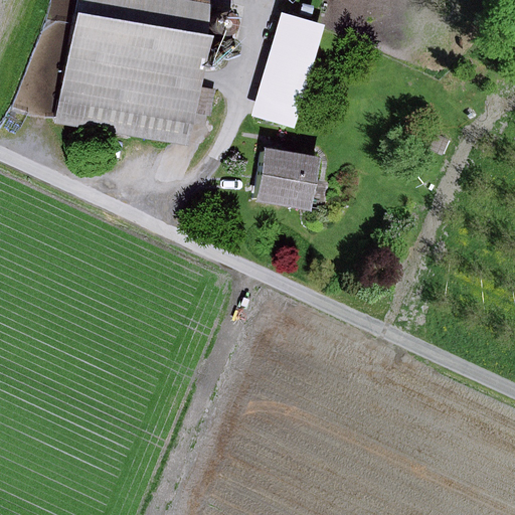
[(78,0),(56,120),(188,145),(194,114),(210,117),(215,89),(202,86),(211,35),(209,0),(78,0)]
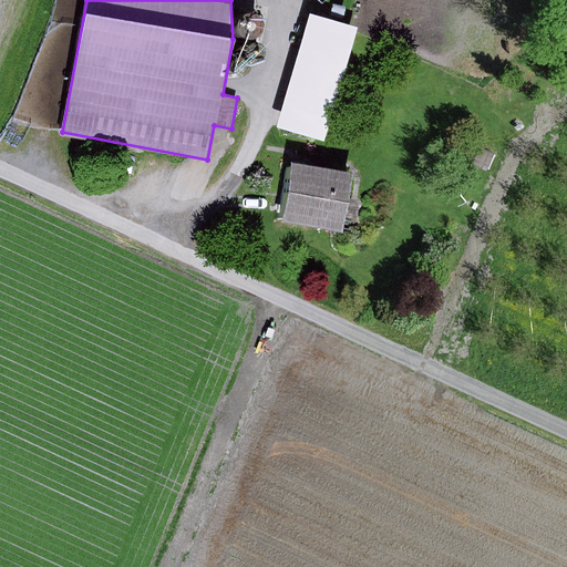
[(239,35),(243,38),(246,39),(250,38),(255,37),(257,33),(259,30),(260,26),(259,22),(257,18),(255,16),(250,13),(246,13),(243,14),(238,17),(236,20),(235,24),(235,28),(236,32),(239,35)]
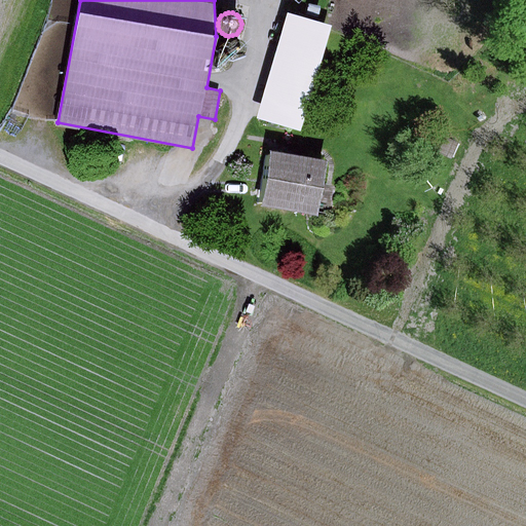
[(331,27),(288,13),(257,119),(300,132),(331,27)]
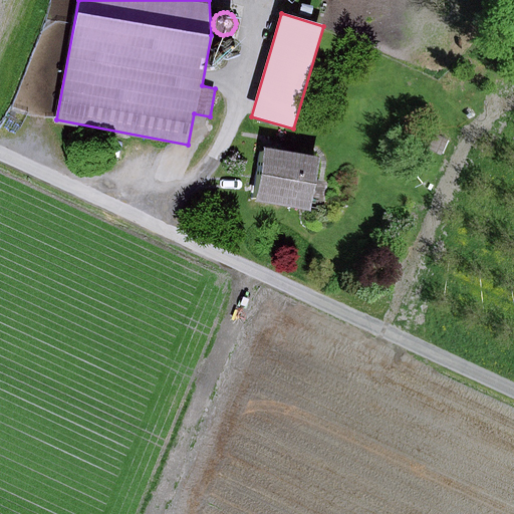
[(225,54),(228,55),(230,56),(233,56),(235,55),(237,53),(239,50),(239,47),(239,44),(237,42),(235,40),(232,39),(229,39),(227,40),(224,42),(223,44),(222,47),(222,49),(223,52),(225,54)]
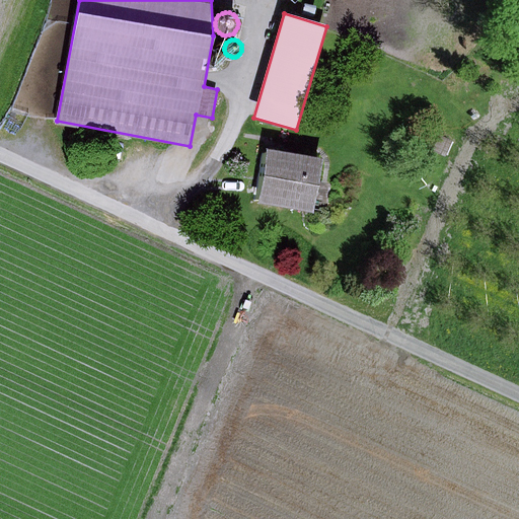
[(214,70),(217,71),(219,71),(222,71),(224,70),(226,68),(228,66),(228,63),(228,60),(226,57),(224,56),(221,55),(218,55),(216,55),(213,57),(212,60),(211,62),(211,65),(212,67),(214,70)]
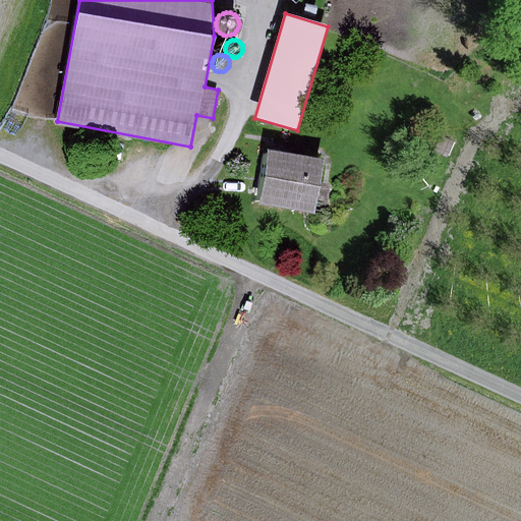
[(442,135),(435,150),(448,157),(455,142),(442,135)]
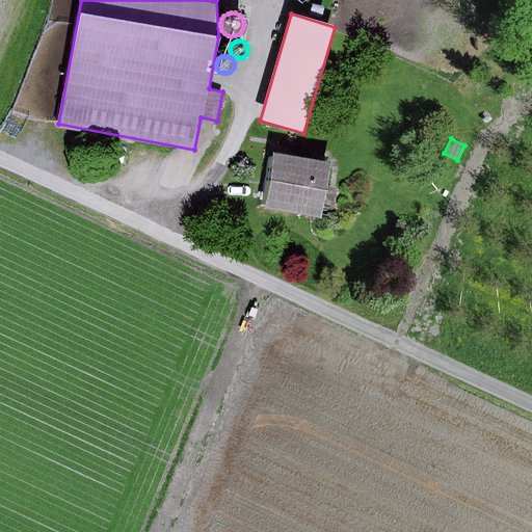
[(330,157),(271,149),(262,205),(322,214),(330,157)]
